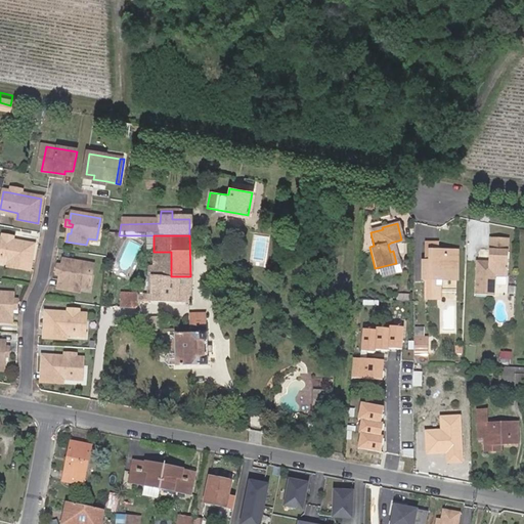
[(33,246),(12,242),(2,239),(0,239),(0,259),(8,261),(8,264),(7,266),(29,270),(31,262),(33,246)]
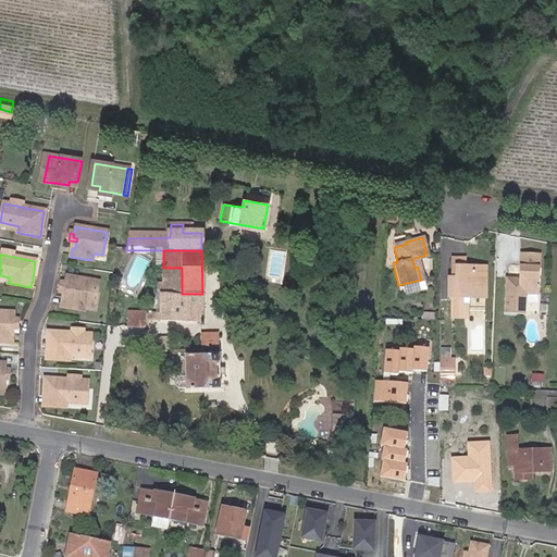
[(505,280),(504,313),(523,313),(524,294),(537,294),(537,255),(518,255),(517,280),(517,283),(511,282),(509,280),(505,280)]
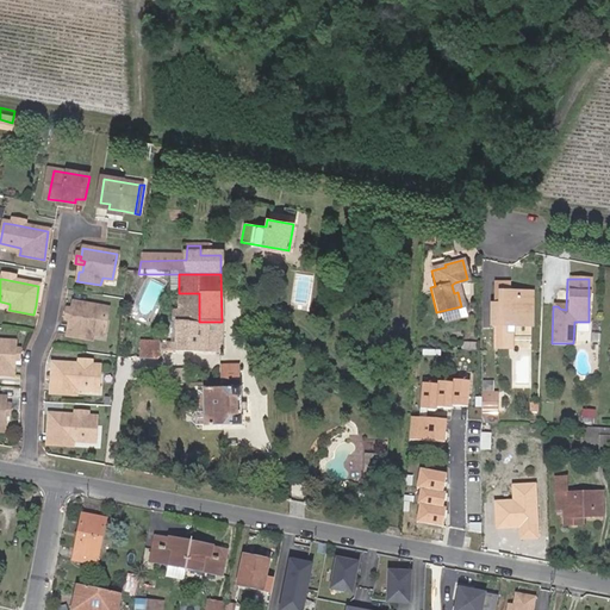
[(528,323),(528,293),(509,293),(508,288),(508,280),(492,280),(492,302),(496,302),(496,309),(495,309),(492,309),(492,344),(512,346),(512,329),(505,329),(505,323),(512,323),(528,323)]
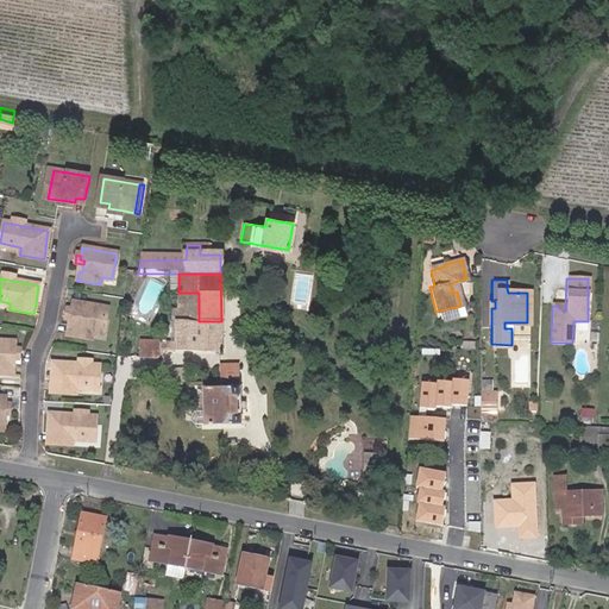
[(199,293),(179,293),(179,312),(159,312),(159,321),(169,321),(170,336),(176,336),(176,343),(159,343),(159,351),(223,355),(221,321),(199,321),(199,293)]
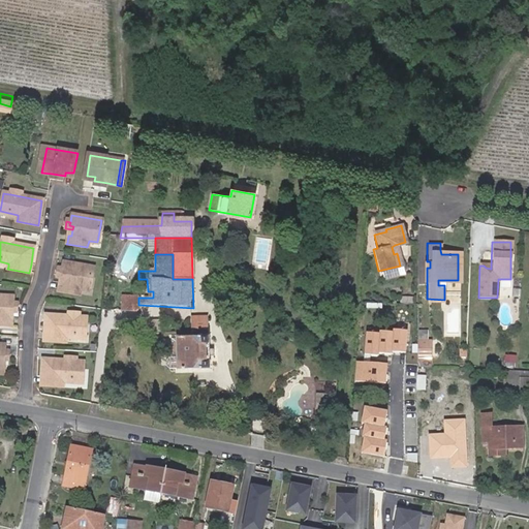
[(81,288),(89,289),(93,269),(63,263),(62,271),(61,274),(65,274),(64,279),(63,284),(59,284),(58,292),(80,297),(80,291),(81,288)]
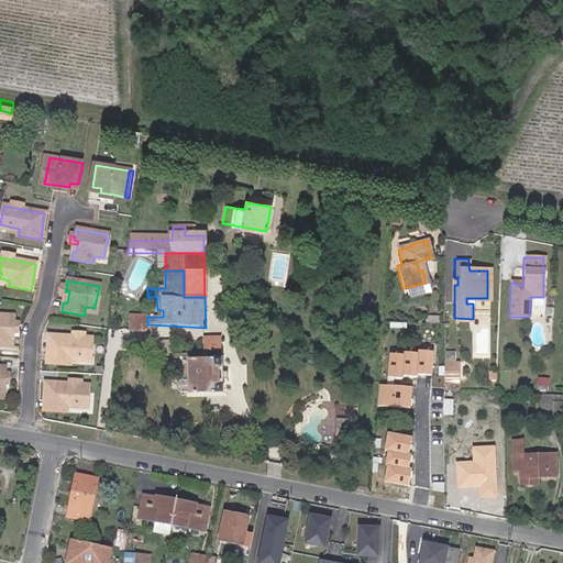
[(147,331),(147,324),(147,317),(163,317),(163,310),(157,310),(127,310),(127,330),(147,331)]
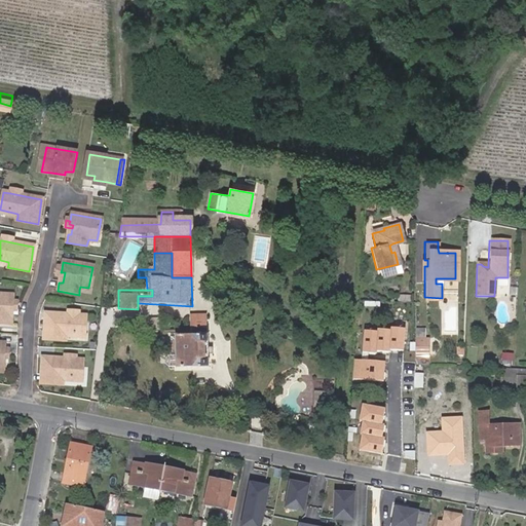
[(11,305),(12,303),(12,296),(0,295),(0,323),(10,325),(11,316),(8,315),(8,311),(9,305),(11,305)]
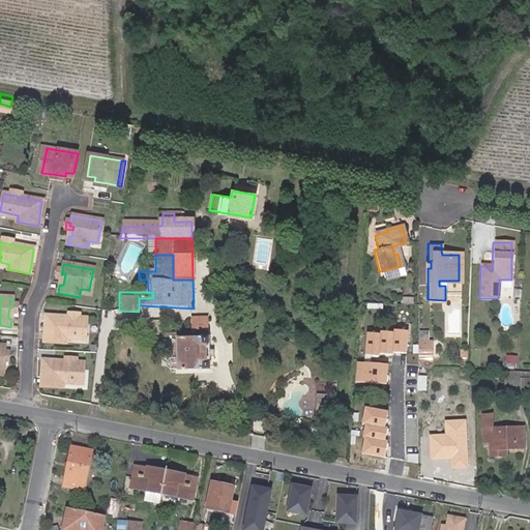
[(79,319),(68,318),(46,317),(45,333),(43,342),(65,344),(65,340),(65,336),(84,337),(86,319),(79,319)]
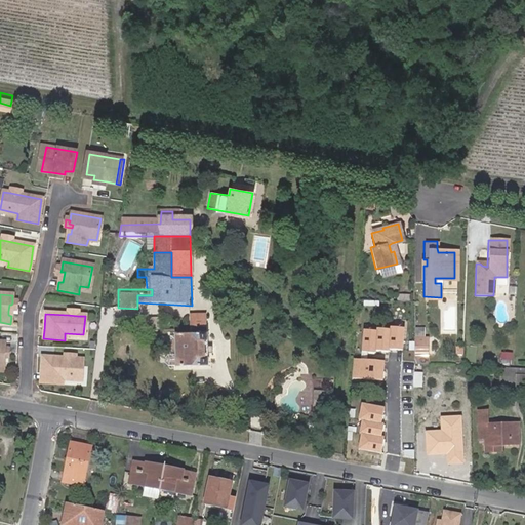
[(191,315),(191,327),(206,327),(206,316),(191,315)]
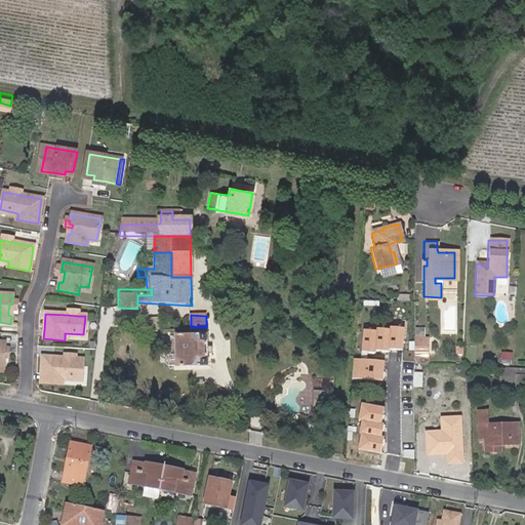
[(376,331),(363,330),(361,352),(375,354),(376,351),(390,352),(390,349),(403,350),(405,328),(391,326),(390,330),(376,328),(376,331)]
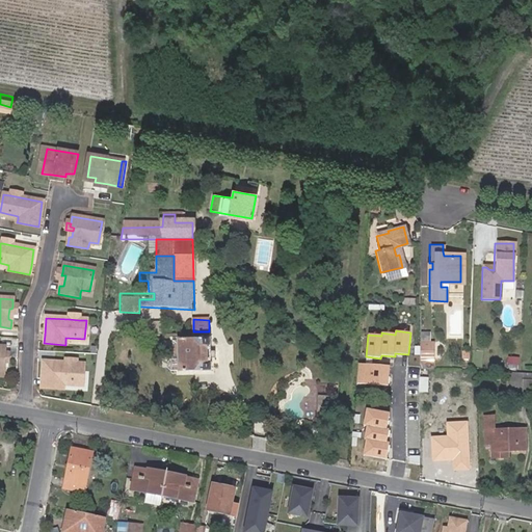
[(178,371),(178,372),(209,372),(209,331),(193,331),(193,340),(177,340),(177,341),(178,356),(178,371)]
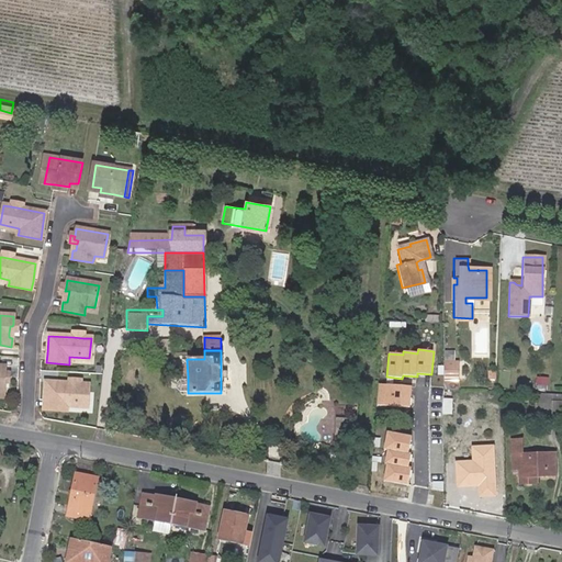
[(457,359),(442,359),(442,374),(457,374),(457,359)]
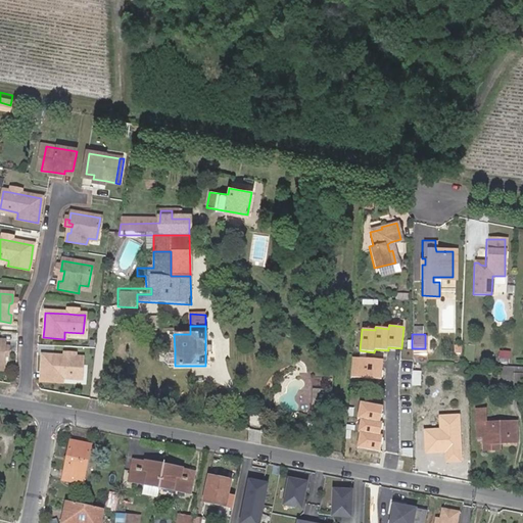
[(175,365),(175,350),(174,335),(170,335),(170,353),(165,353),(163,357),(163,365),(165,365),(175,365)]
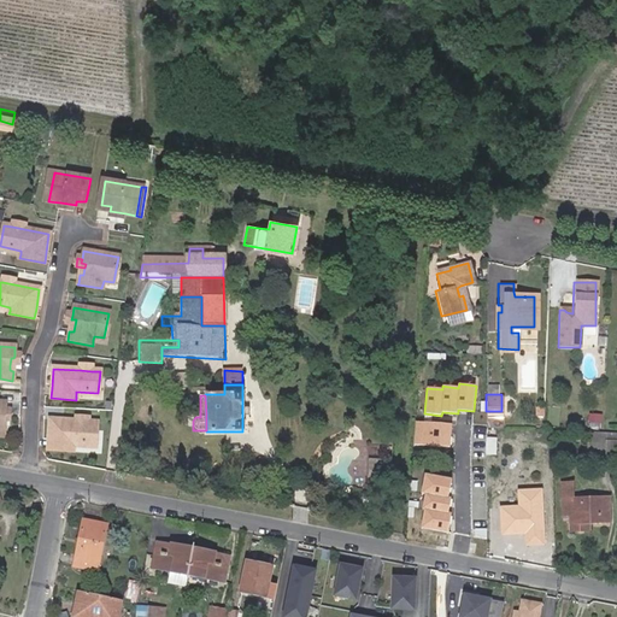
[(87,422),(76,421),(50,418),(48,441),(47,450),(48,450),(71,452),(72,446),(72,442),(94,444),(97,422),(87,422)]
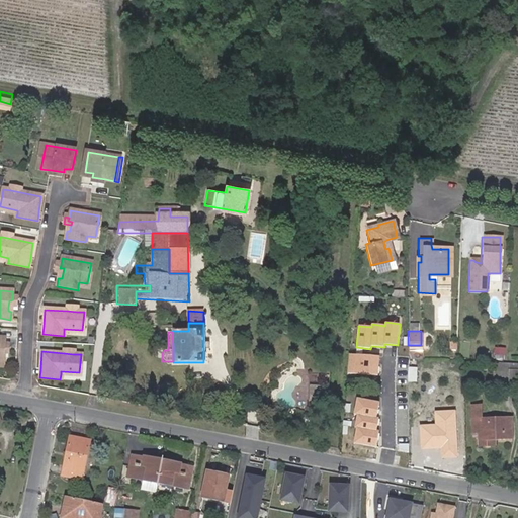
[(379,357),(349,355),(348,374),(377,376),(379,357)]
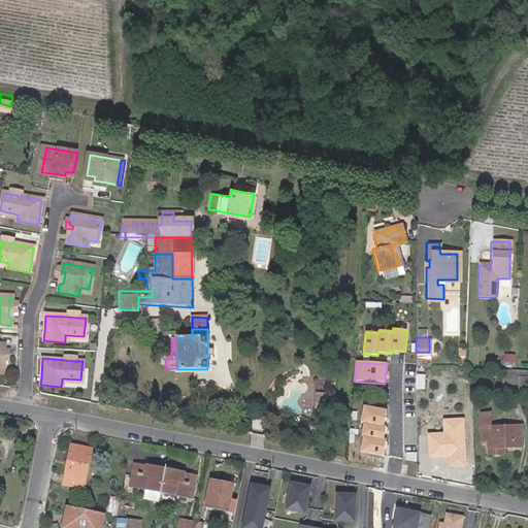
[(519,372),(503,371),(502,385),(519,385),(519,378),(519,372)]
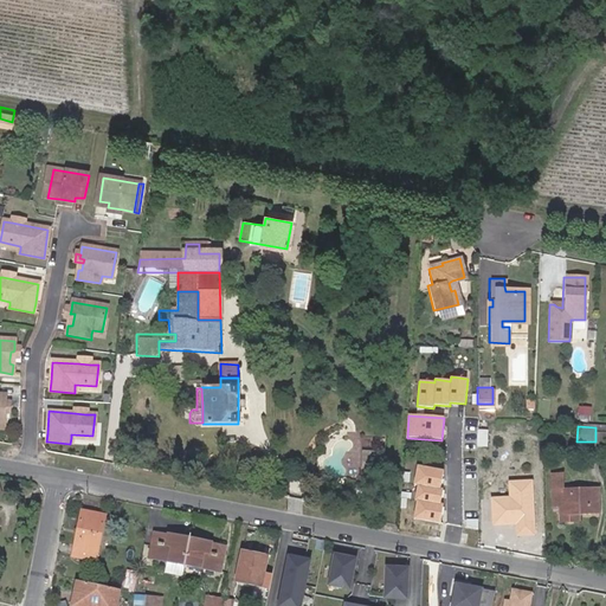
[(595,434),(595,442),(595,449),(605,449),(605,438),(605,434),(595,434)]
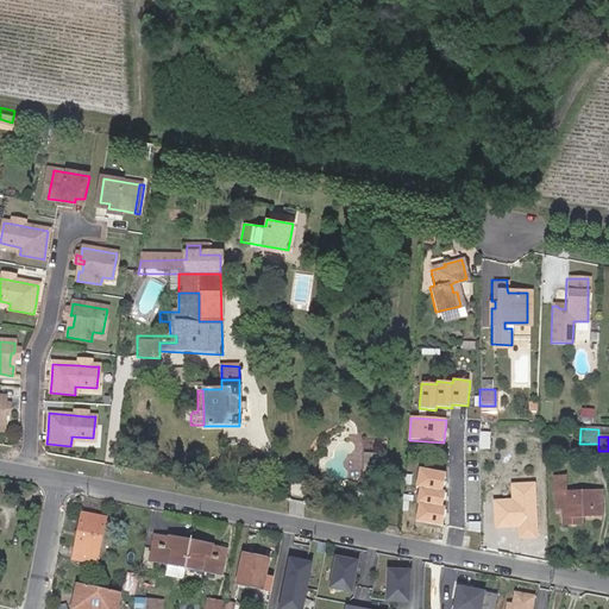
[(446,473),(421,468),(416,487),(421,488),(418,503),(421,503),(418,521),(441,526),(445,508),(443,508),(446,494),(441,493),(446,473)]
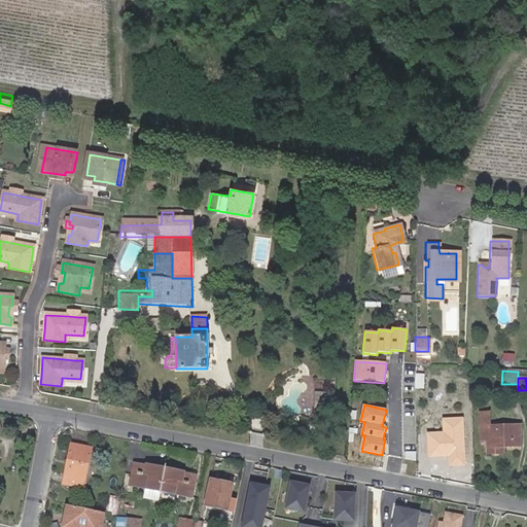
[(478,412),(480,442),(487,442),(487,453),(502,454),(502,447),(521,446),(521,425),(489,426),(489,412),(478,412)]
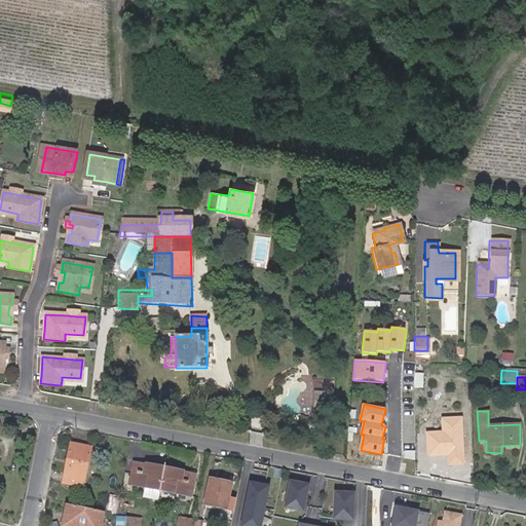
[(462,417),(442,418),(442,431),(426,433),(427,457),(448,456),(448,466),(465,465),(462,417)]
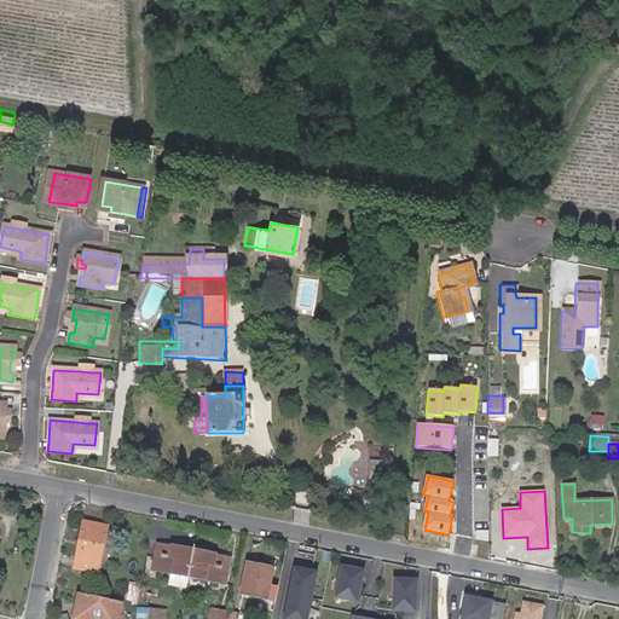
[(82,522),(74,570),(97,574),(106,527),(82,522)]
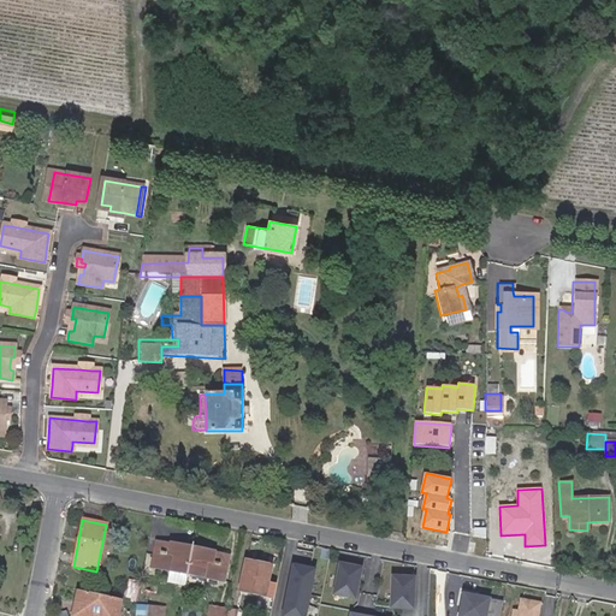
[(150,569),(154,569),(157,554),(169,556),(170,545),(155,543),(150,569)]
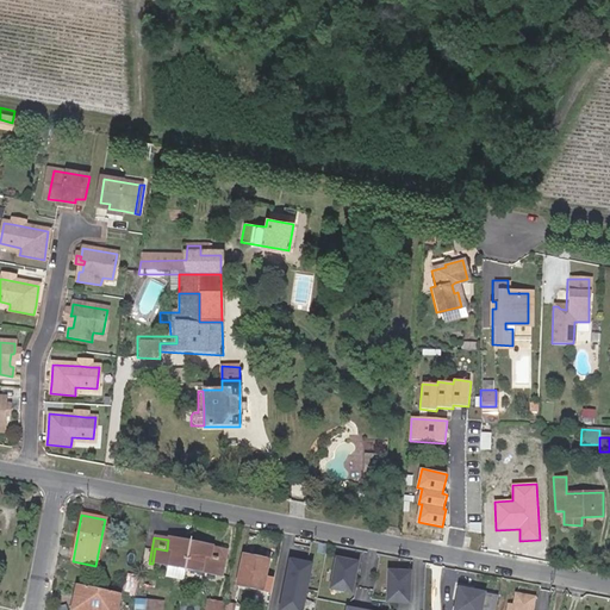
[(184,571),(188,545),(168,540),(167,551),(155,548),(153,564),(184,571)]
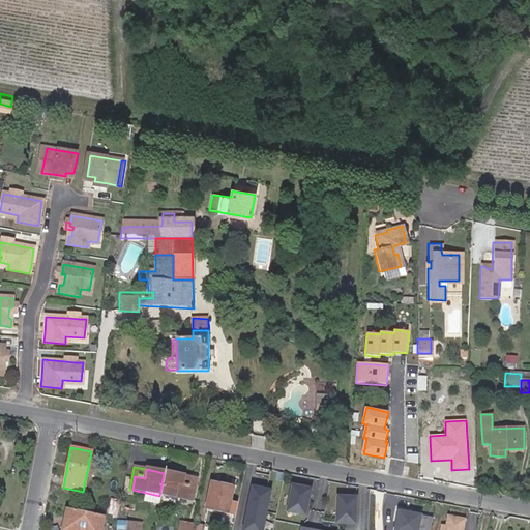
[(183,476),(164,473),(159,496),(187,502),(190,488),(181,486),(183,476)]
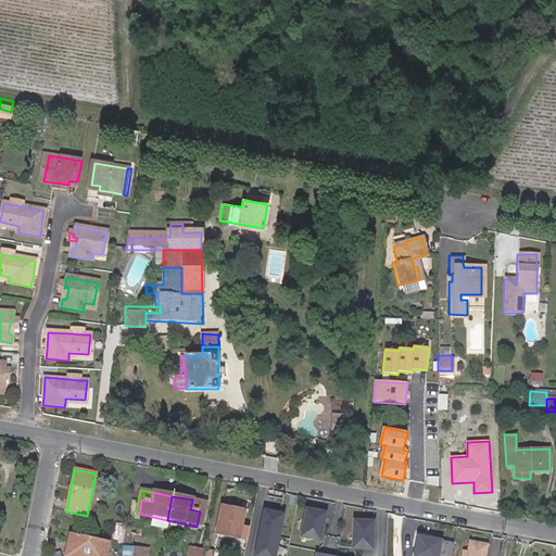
[(200,512),(197,527),(201,528),(204,503),(192,500),(190,509),(200,512)]
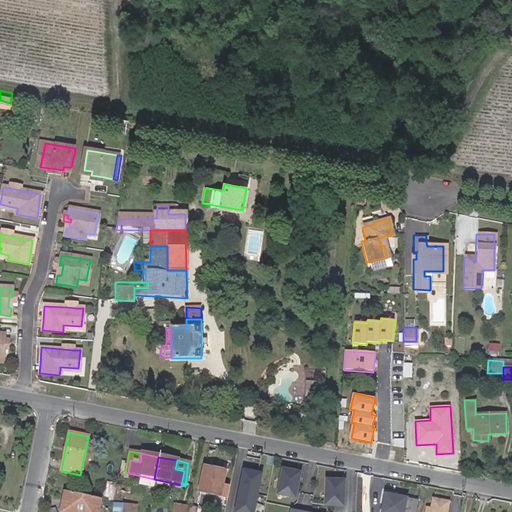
[(221,496),(225,470),(205,467),(200,492),(221,496)]
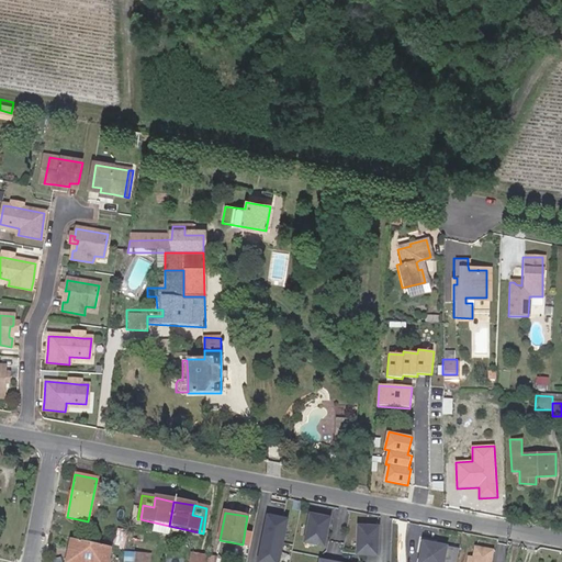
[(330,517),(307,513),(302,543),(324,548),(330,517)]
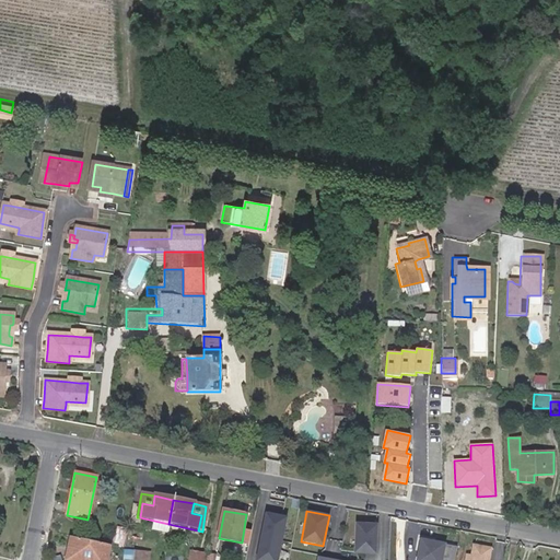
[(277,559),(287,516),(264,512),(254,559),(277,559)]
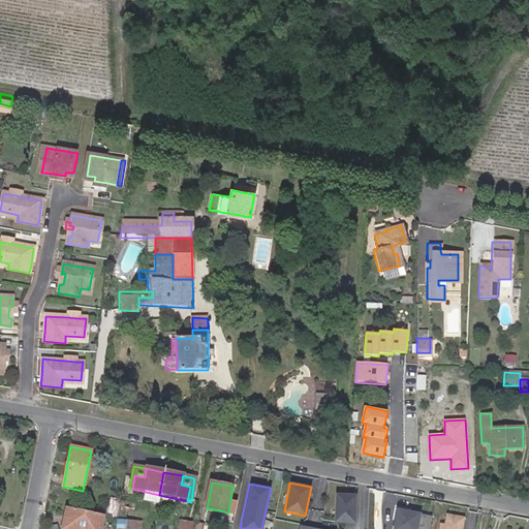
[(356,495),(335,494),(334,524),(355,525),(356,495)]
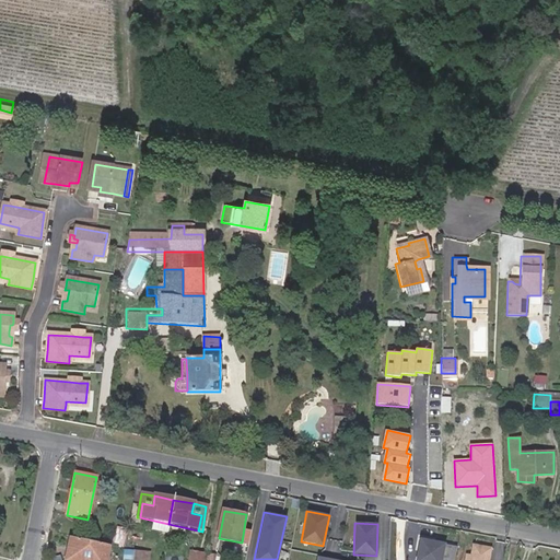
[(106,559),(111,545),(71,536),(66,559),(69,559),(106,559)]
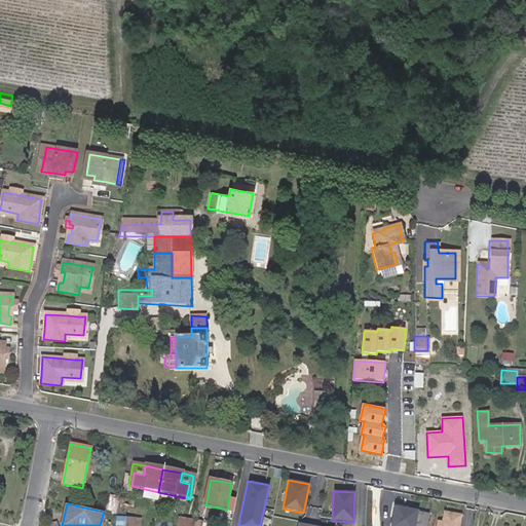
[(395,505),(389,525),(414,525),(418,511),(395,505)]
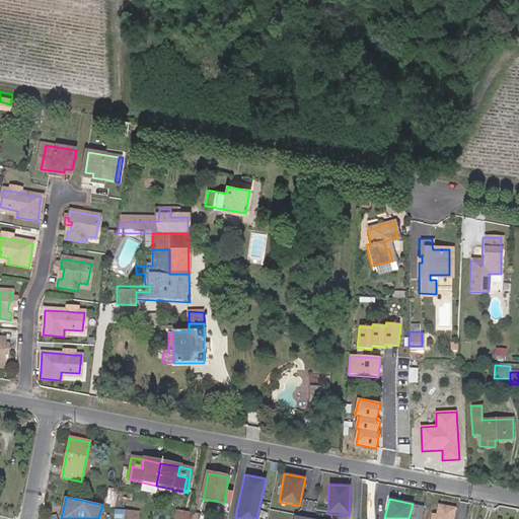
[(453,518),(455,508),(436,505),(435,514),(432,514),(431,518),(453,518)]
